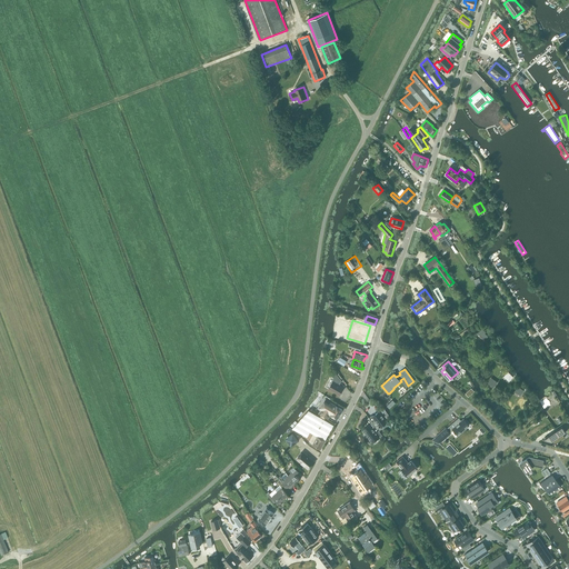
[(345,376),(356,385),(358,377),(348,370),(345,376)]
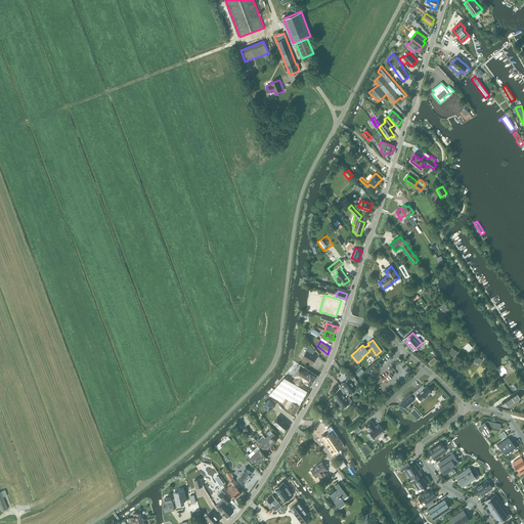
[(468,342),(464,347),(469,351),(473,347),(468,342)]
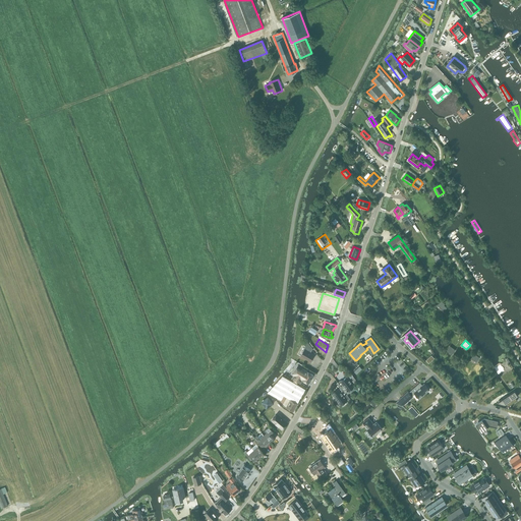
[(310,361),(314,356),(312,355),(308,351),(312,348),(307,342),(304,344),(306,347),(301,355),(310,361)]
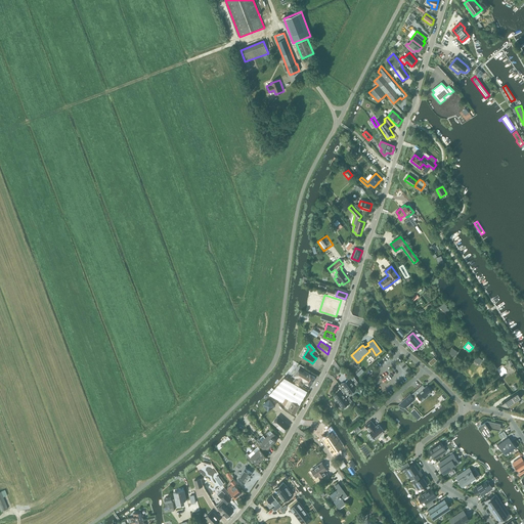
[(452,348),(449,352),(454,356),(459,352),(452,348)]
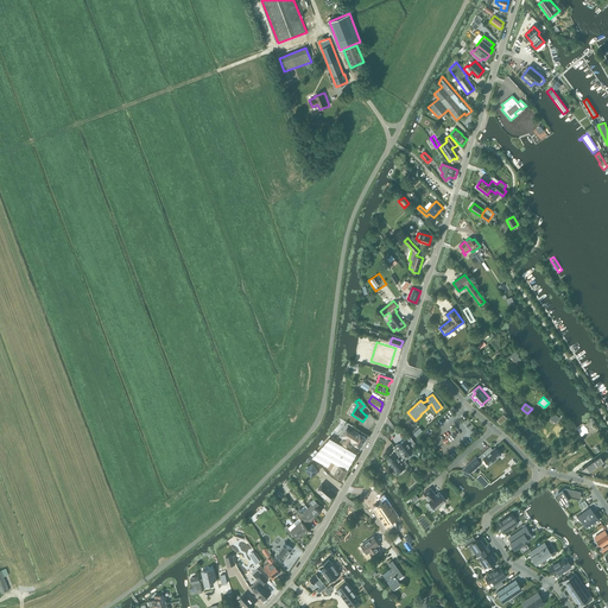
[(553,412),(550,418),(557,423),(561,417),(553,412)]
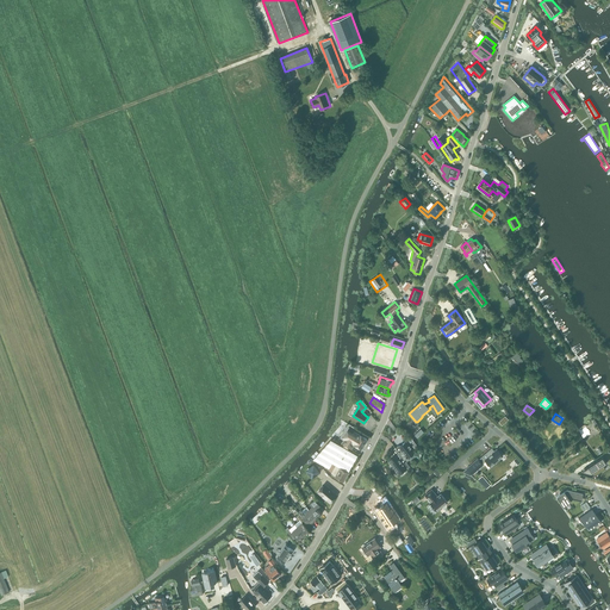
[(352,449),(354,444),(361,449),(367,439),(354,431),(354,433),(348,429),(342,439),(344,440),(342,443),(352,449)]
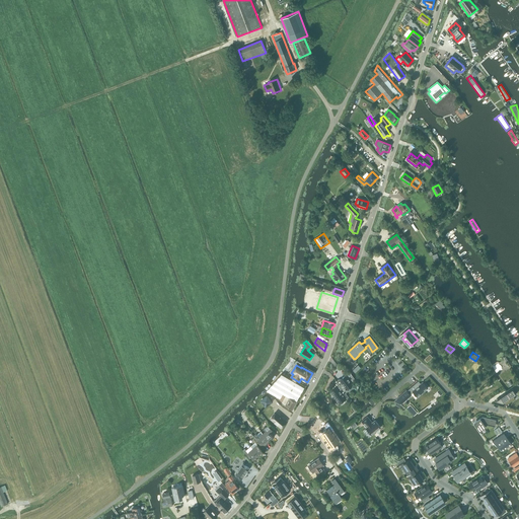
[(296,401),(304,387),(282,374),(267,390),(280,398),(283,393),(289,397),(285,404),(292,409),(297,401),(296,401)]
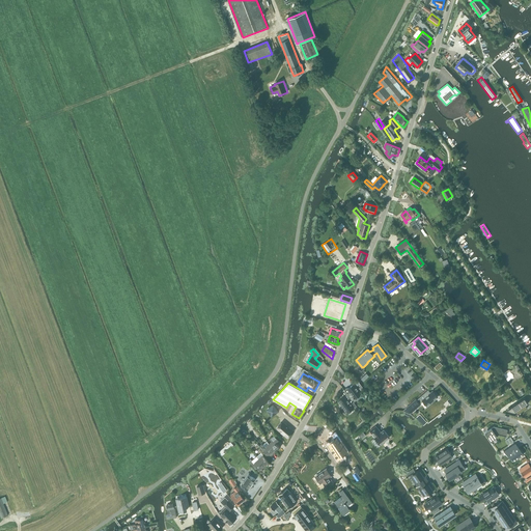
[(346,388),(344,390),(347,394),(354,402),(357,400),(355,398),(362,394),(354,384),(346,389),(346,388)]
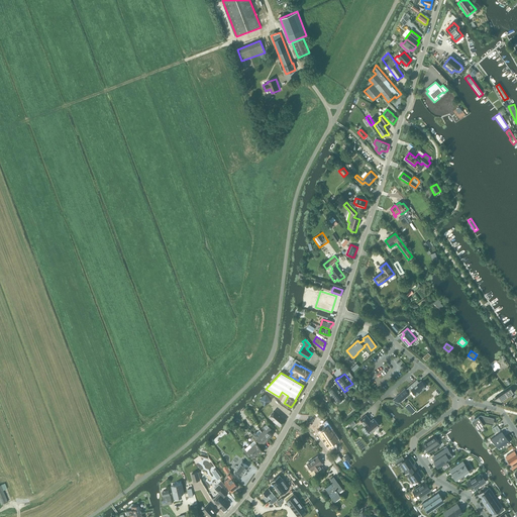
[(405,389),(395,397),(400,403),(410,395),(409,394),(413,391),(416,395),(419,393),(426,387),(421,381),(419,383),(416,381),(409,387),(406,390),(405,389)]
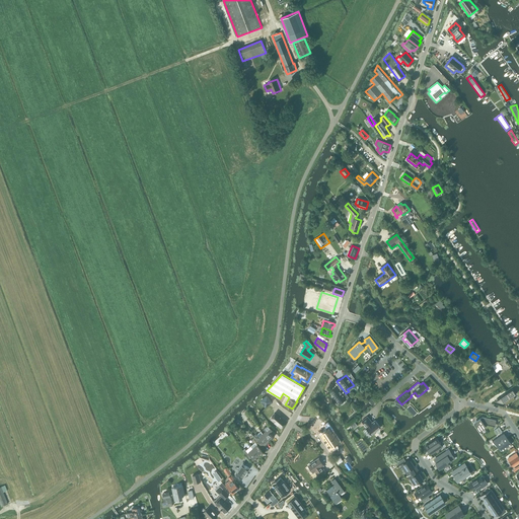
[(337,386),(330,391),(335,397),(334,398),(334,399),(337,403),(338,403),(339,403),(340,403),(346,399),(347,400),(350,398),(346,393),(340,385),(338,387),(337,386)]
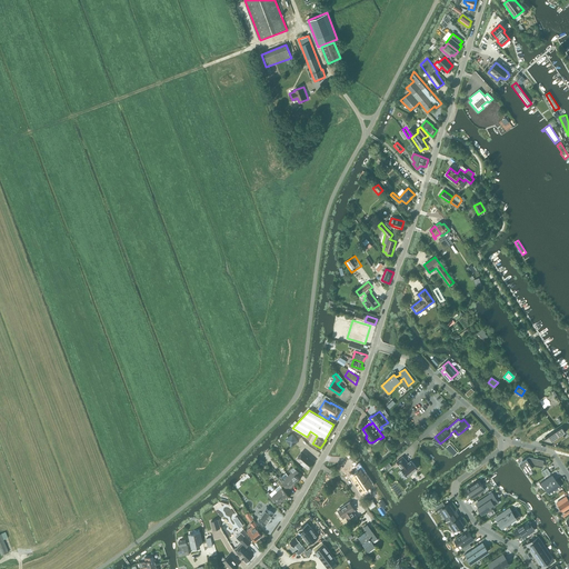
[(562,427),(543,439),(557,442),(565,437),(562,435),(566,432),(562,427)]
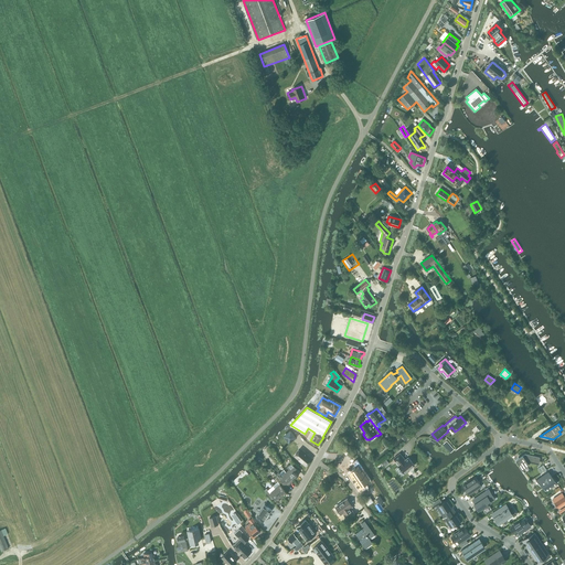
[(291,429),(283,436),(289,444),(297,437),(291,429)]
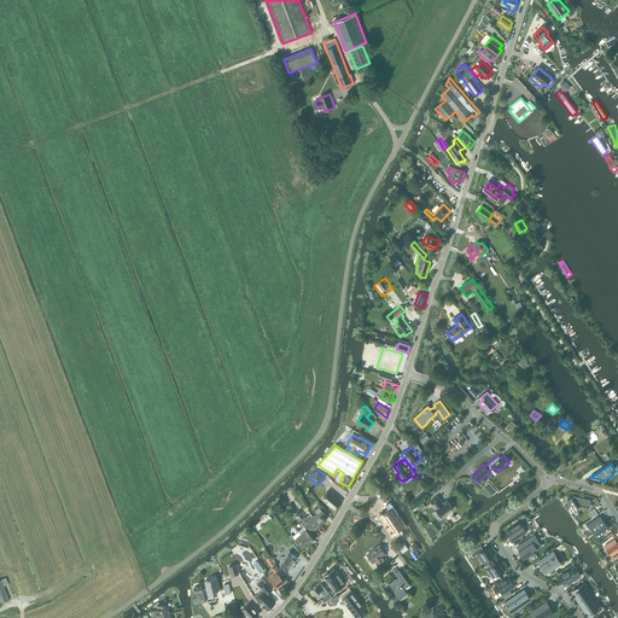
[(489,482),(485,485),(493,495),(496,491),(489,482)]
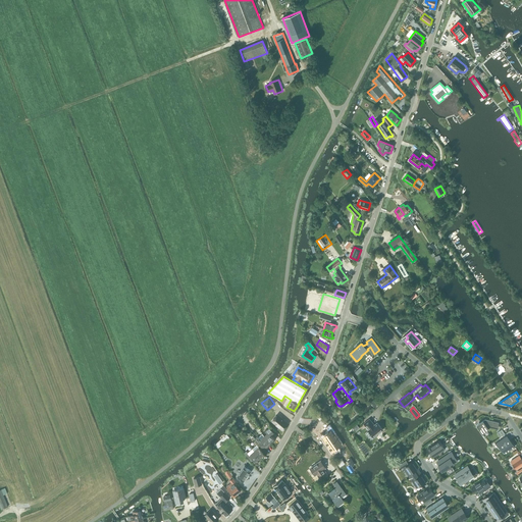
[(278,415),(272,421),(282,430),(289,423),(278,415)]
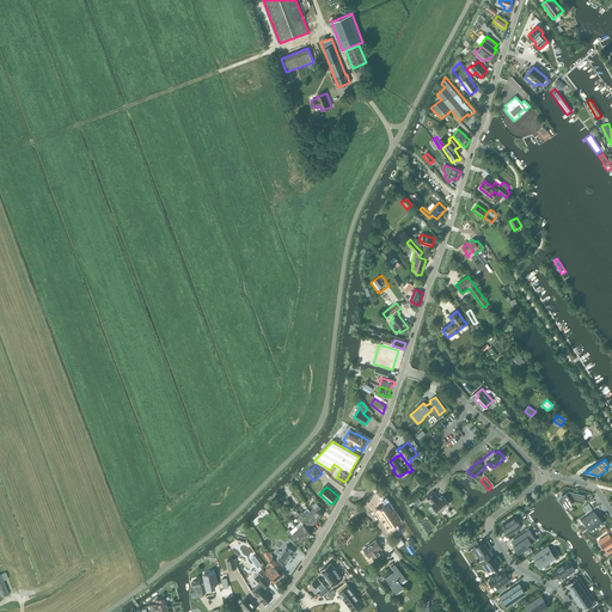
[(433,491),(426,497),(432,503),(430,505),(439,514),(445,510),(444,509),(450,505),(442,496),(439,499),(433,491)]
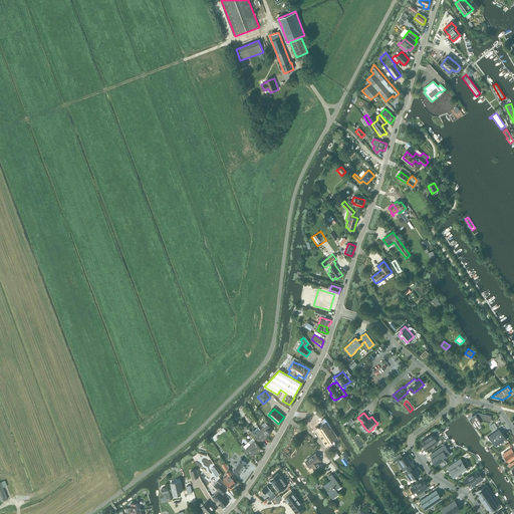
[(474,418),(470,420),(473,424),(474,424),(483,421),(490,423),(491,416),(478,413),(473,416),(474,418)]
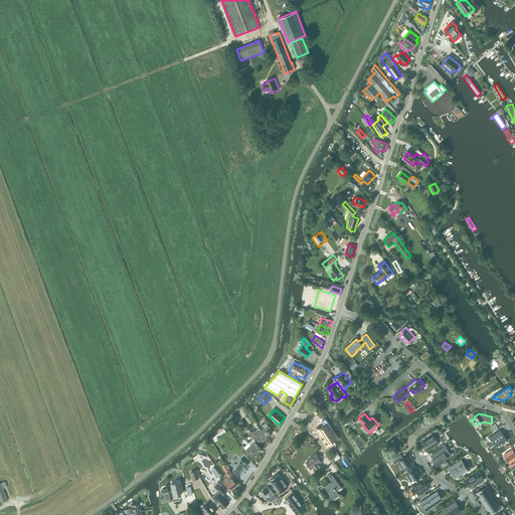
[(324,427),(319,431),(321,434),(320,435),(327,445),(332,442),(329,438),(333,436),(328,428),(329,426),(324,419),(321,421),(324,427)]
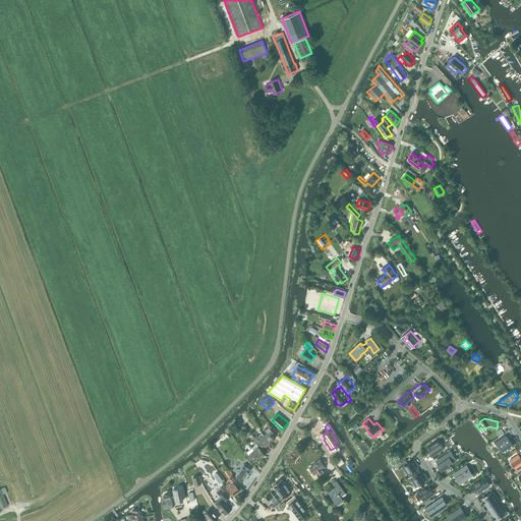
[(264,435),(271,443),(275,439),(272,435),(274,432),(269,426),(265,430),(266,432),(264,435)]
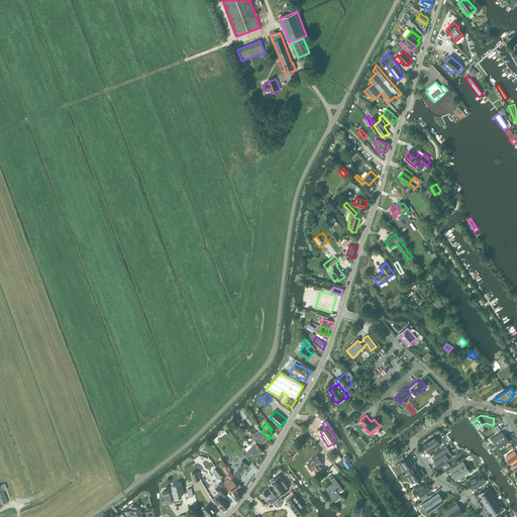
[(257,431),(253,435),(259,441),(262,439),(263,441),(265,443),(269,439),(262,431),(261,429),(257,431)]
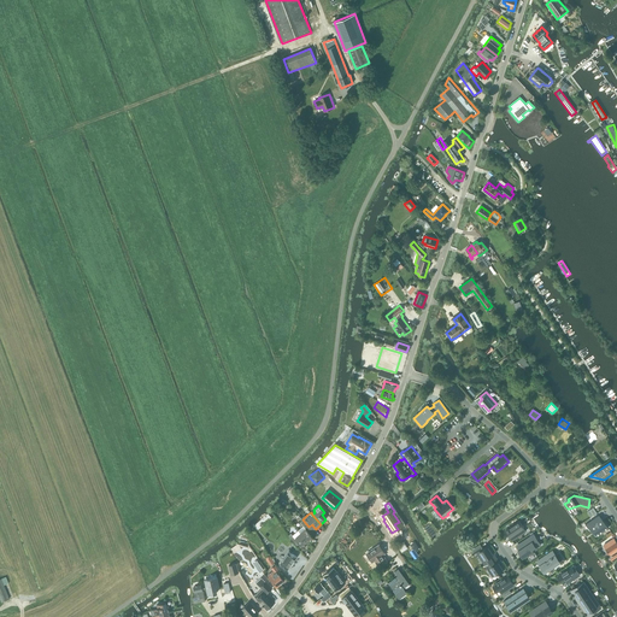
[(597,535),(609,528),(599,515),(586,524),(597,535)]
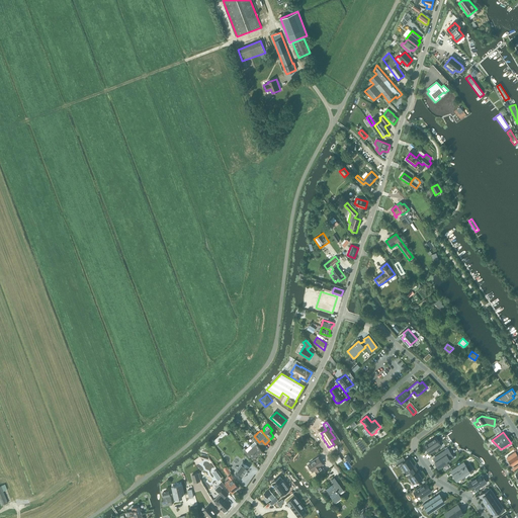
[(250,446),(259,455),(264,451),(257,443),(259,442),(254,436),(252,438),(255,442),(250,446)]
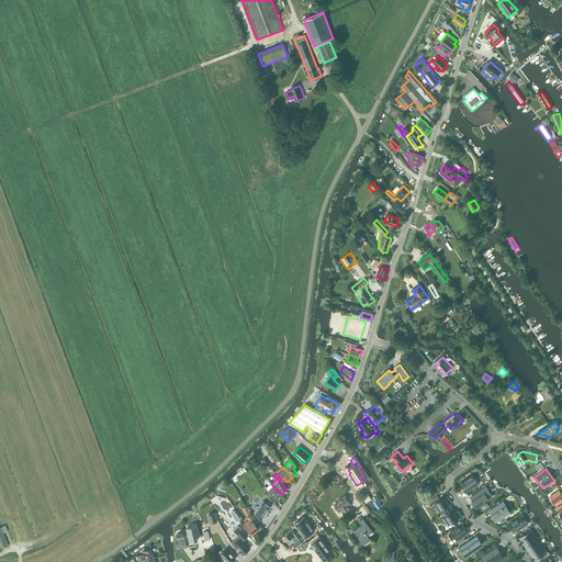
[(464,481),(460,484),(463,489),(467,487),(469,491),(476,484),(474,482),(478,480),(476,479),(475,479),(473,474),(464,481)]
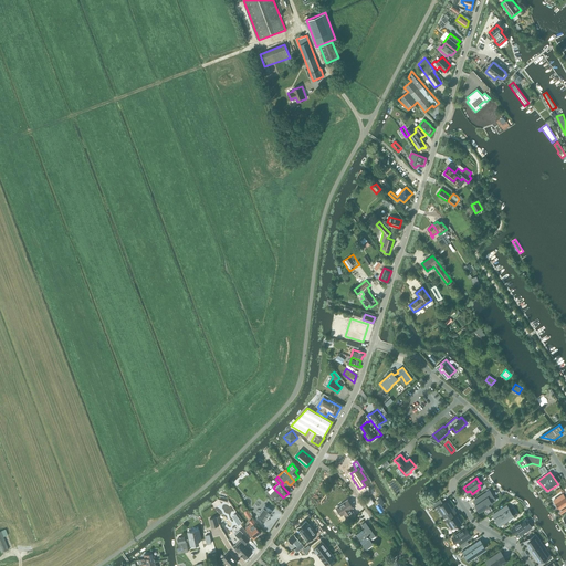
[(394,482),(390,485),(396,494),(400,492),(394,482)]
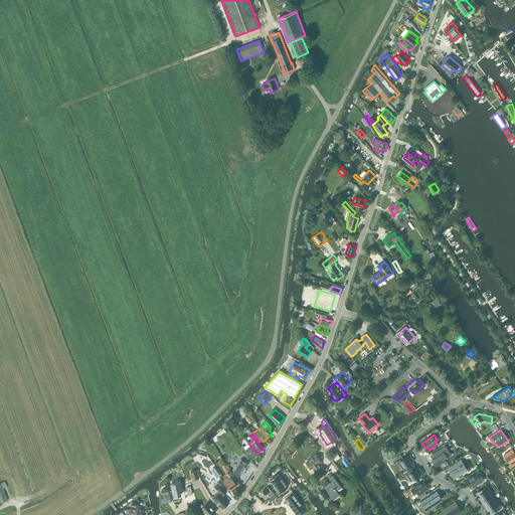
[(252,457),(258,453),(248,444),(244,447),(243,446),(241,447),(242,449),(243,451),(245,449),(252,457)]
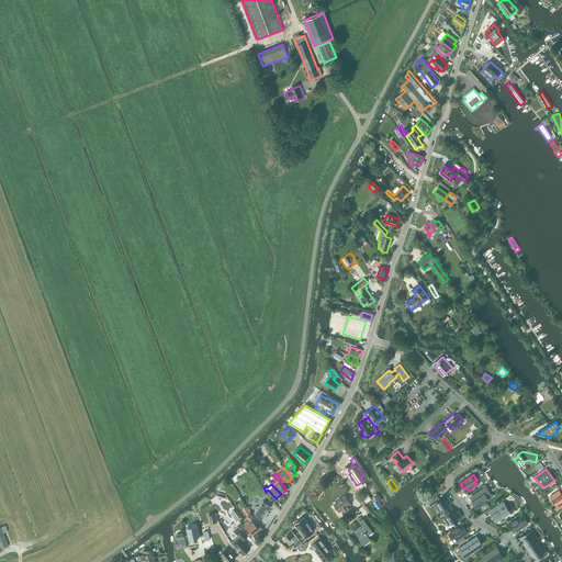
[(476,508),(493,496),(486,486),(470,497),(472,501),(476,508)]
